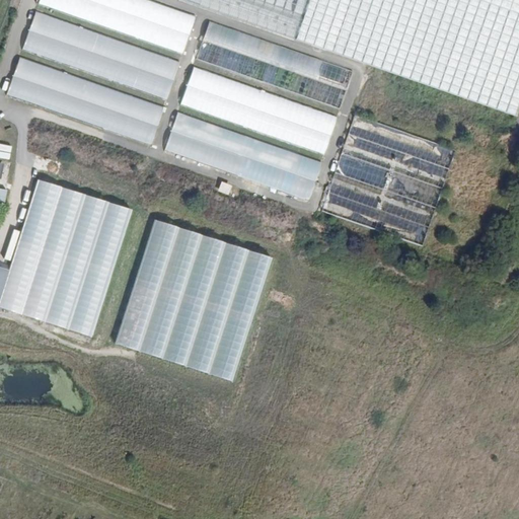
[(196,17),(144,0),(35,0),(34,4),(181,54),(196,17)]
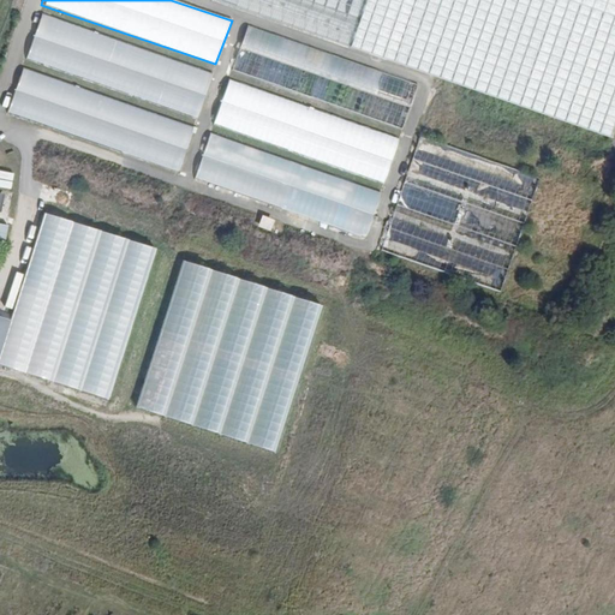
[(266,0),(350,29),(359,0),(266,0)]
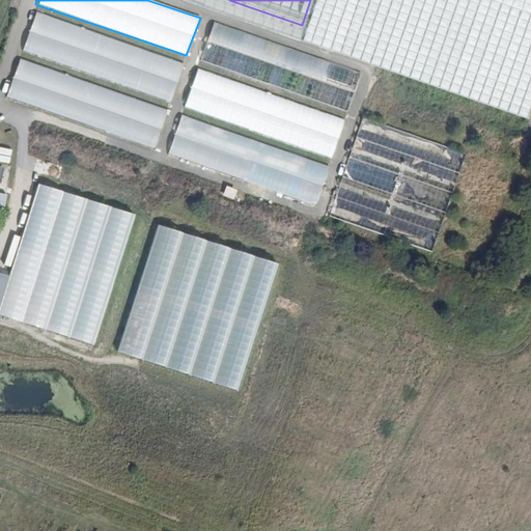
[(183,64),(35,11),(21,51),(169,102),(183,64)]
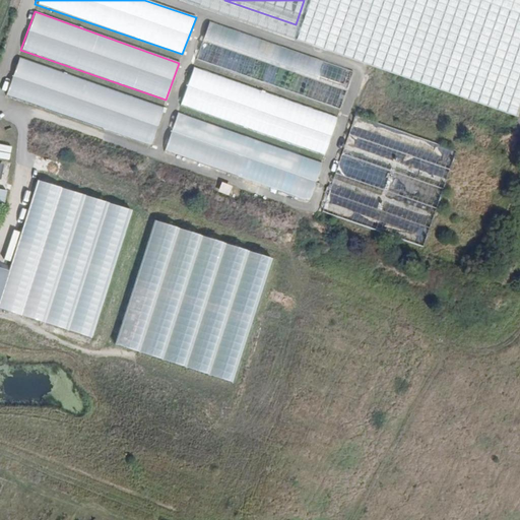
[(353,71),(209,21),(197,59),(341,109),(353,71)]
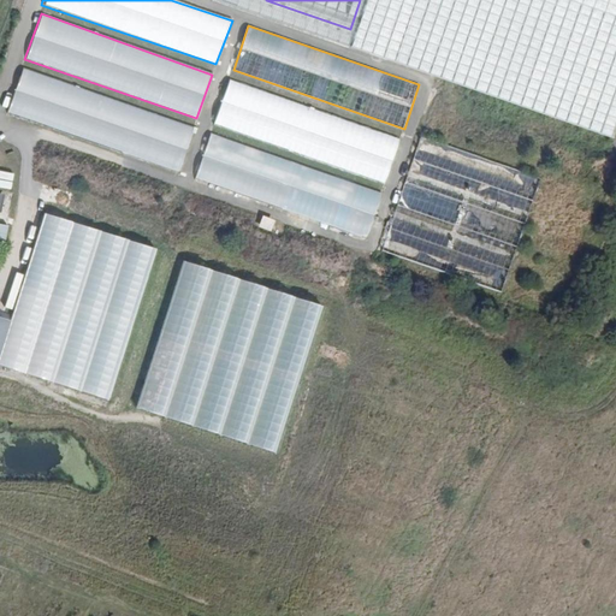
[(195,128),(22,70),(3,110),(183,175),(195,128)]
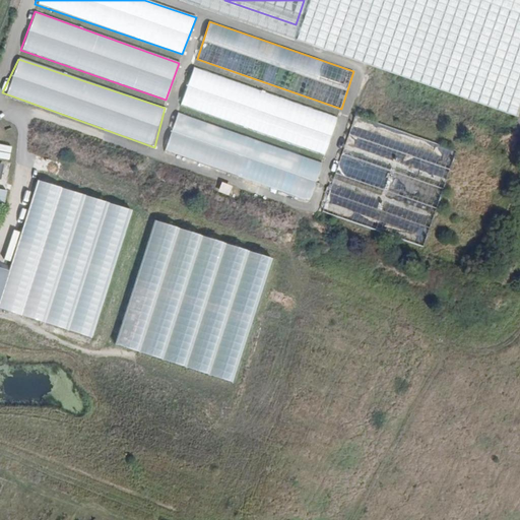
[(324,156),(337,116),(191,68),(177,105),(324,156)]
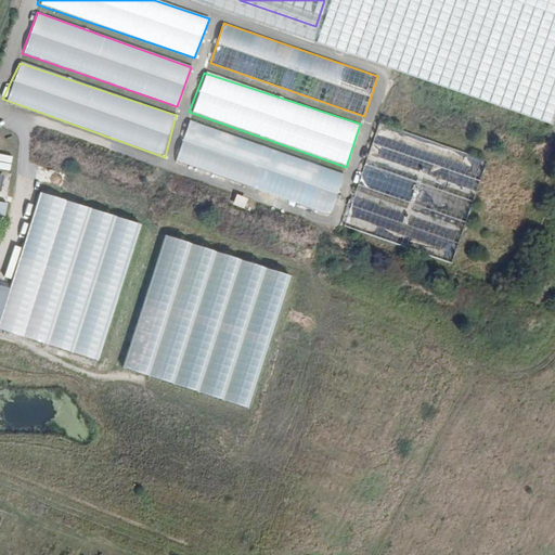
[(345,175),(188,119),(172,159),(328,215),(345,175)]
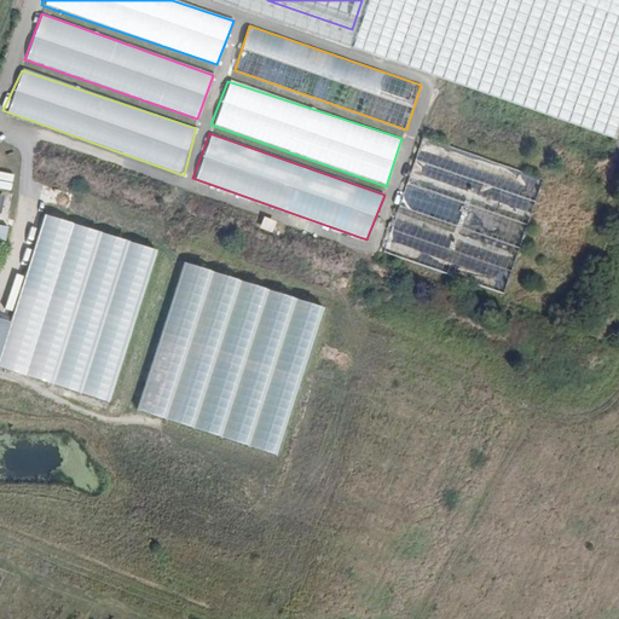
[(543,179),(422,136),(380,248),(499,295),(543,179)]
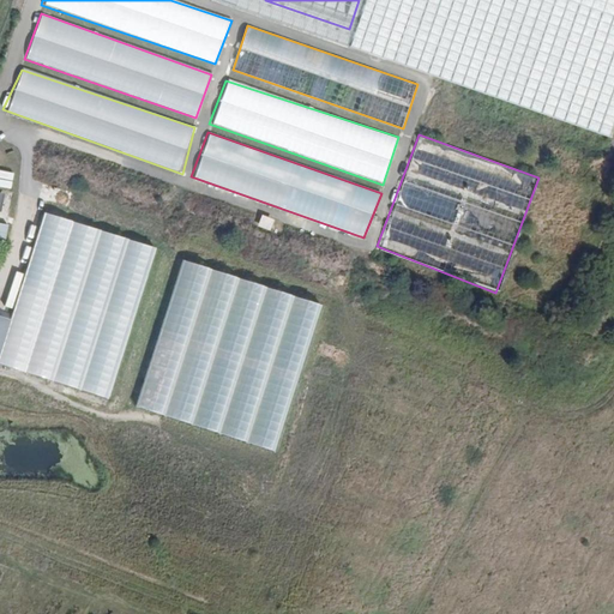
[(0,188),(10,191),(13,174),(0,170),(0,188)]
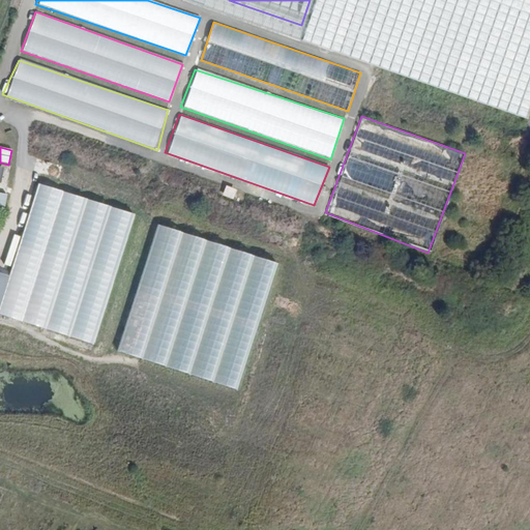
[(0,167),(0,183),(7,185),(9,168),(0,167)]
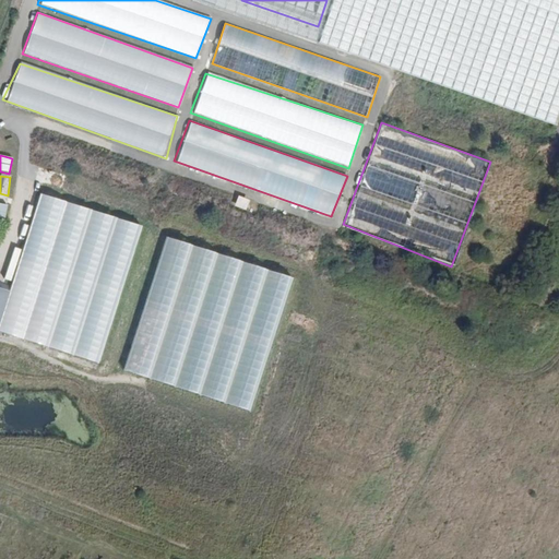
[(139,225),(39,195),(9,287),(0,312),(0,333),(92,364),(139,225)]
